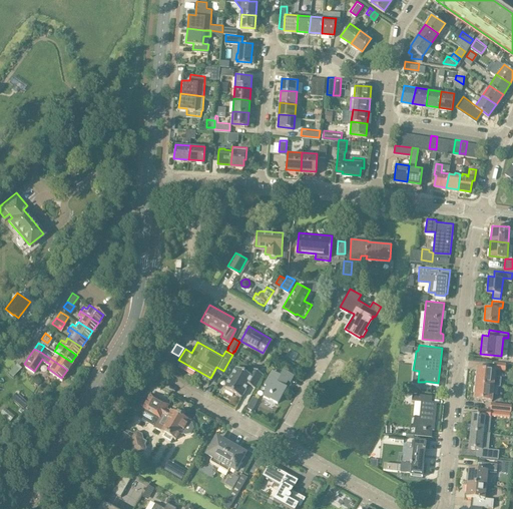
[(49,358),(67,370),(71,362),(54,351),(52,355),(51,355),(49,358)]
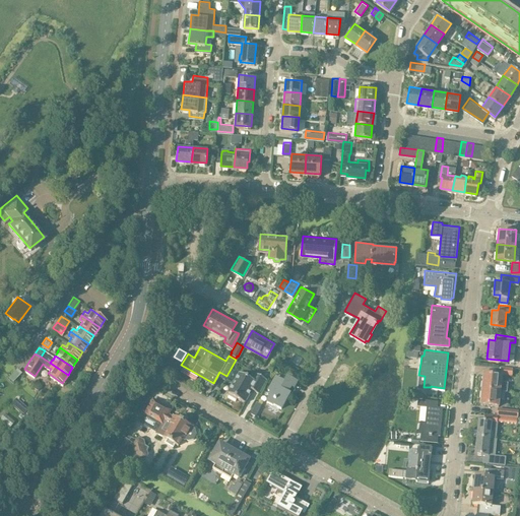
[(240,370),(228,391),(229,391),(229,393),(236,397),(237,396),(245,400),(252,388),(259,391),(267,378),(256,371),(253,376),(248,373),(248,375),(240,370)]
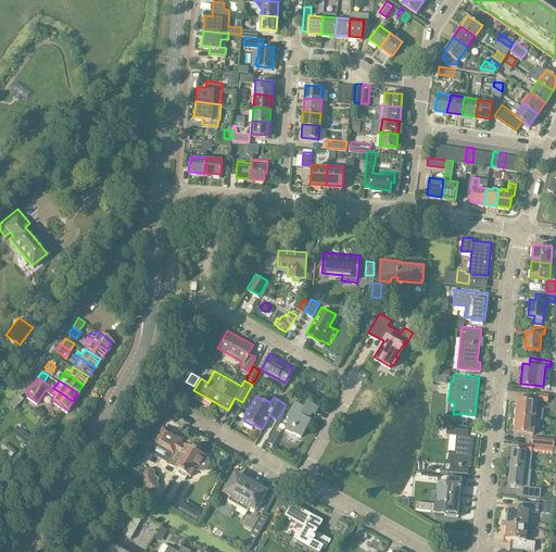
[(303,403),(294,399),(286,414),(290,416),(287,419),(289,421),(285,427),(292,430),(300,435),(310,417),(307,416),(311,410),(314,411),(317,404),(306,398),(303,403)]
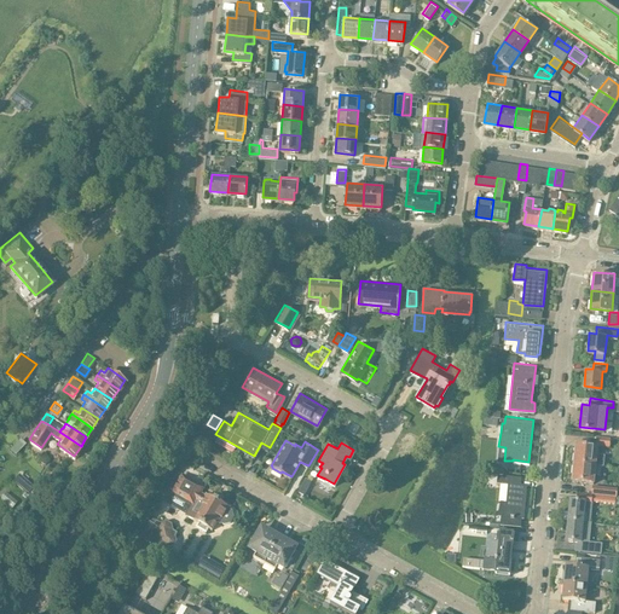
[(576,442),(573,461),(596,463),(596,462),(603,463),(605,452),(597,451),(599,445),(576,442)]
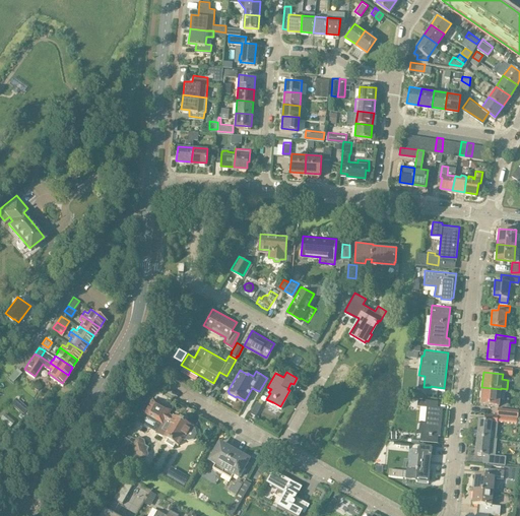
[(480,402),(499,404),(501,389),(481,387),(480,402)]
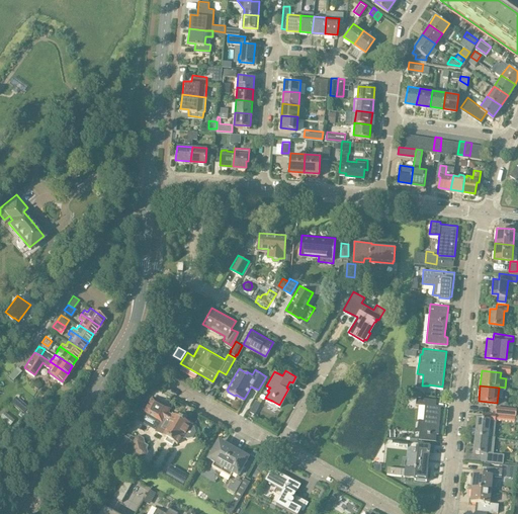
[(16,395),(11,400),(23,410),(27,405),(16,395)]
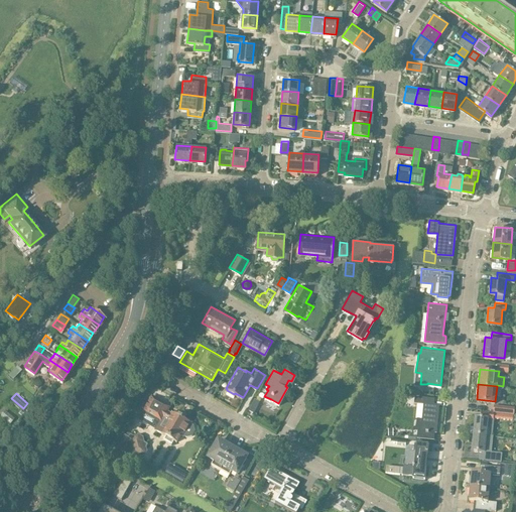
[(151,398),(146,407),(161,415),(155,426),(154,427),(165,433),(163,436),(171,441),(173,437),(177,440),(178,438),(177,438),(180,434),(183,434),(184,433),(186,434),(192,433),(194,430),(195,428),(194,422),(190,420),(172,409),(171,411),(166,408),(169,403),(154,395),(151,393),(148,397),(151,398)]
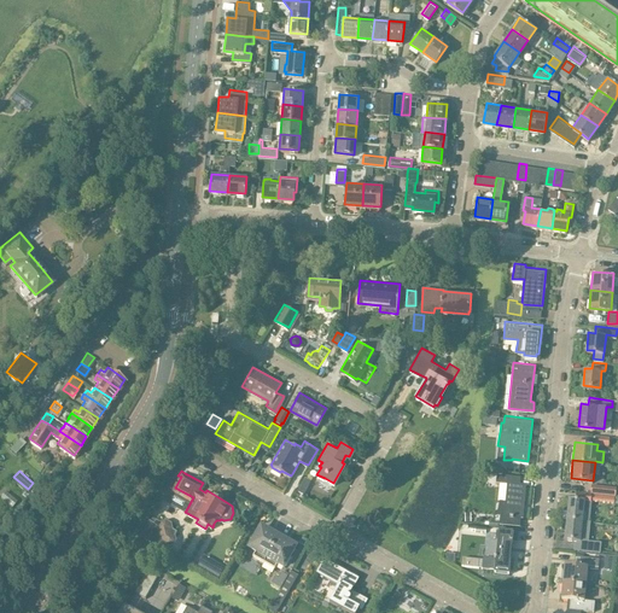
[(497,472),(496,480),(502,480),(507,482),(505,498),(499,498),(497,513),(500,513),(499,521),(512,523),(512,514),(523,515),(525,482),(519,482),(520,474),(503,473),(497,472)]
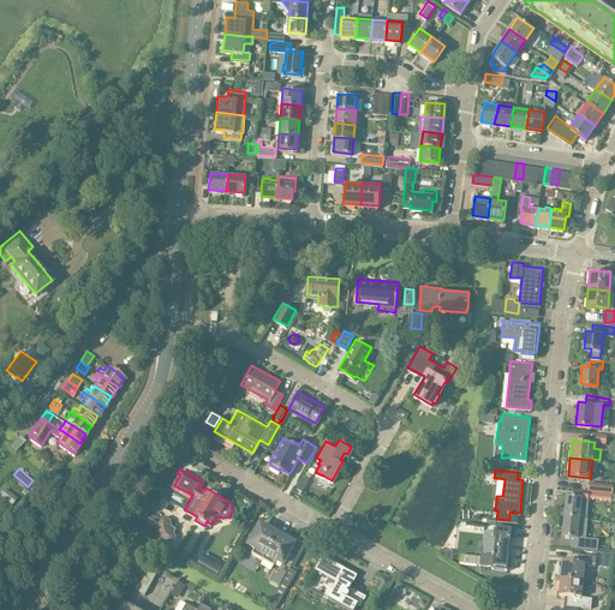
[(306,480),(300,477),(296,485),(302,489),(306,480)]
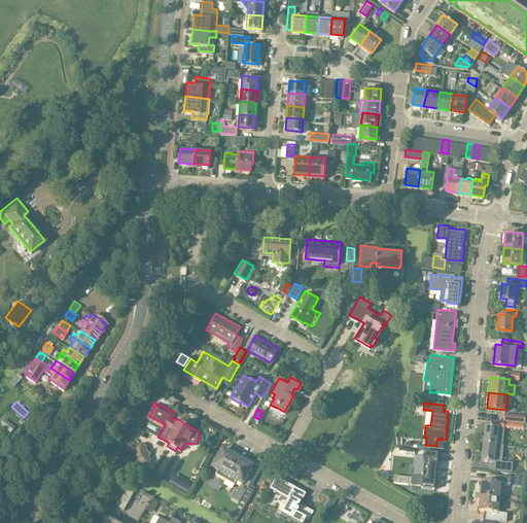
[(504,412),(503,418),(524,421),(525,414),(504,412)]
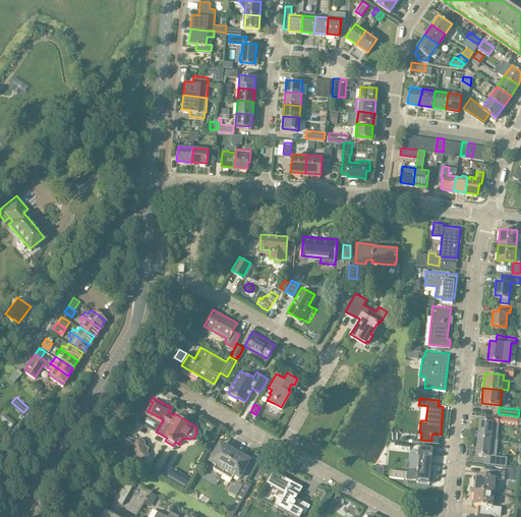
[(25,412),(31,416),(36,411),(34,408),(27,410),(25,412)]
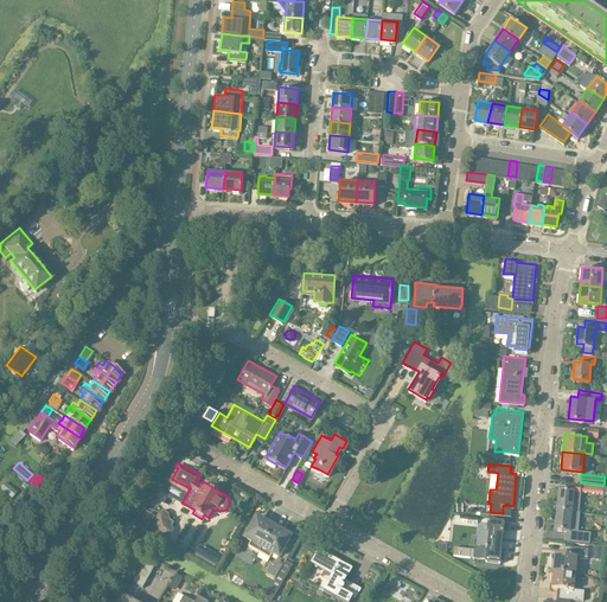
[(560,487),(557,507),(573,508),(579,510),(580,492),(580,490),(604,492),(604,485),(580,481),(566,480),(566,488),(560,487)]
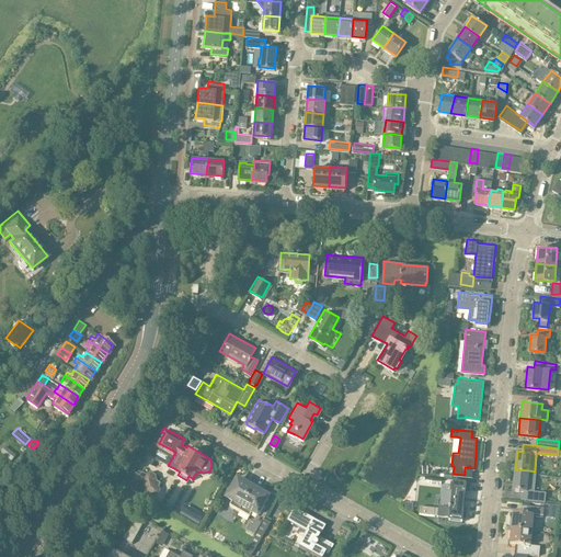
[(24,461),(19,455),(14,461),(13,459),(12,461),(19,467),(24,461)]
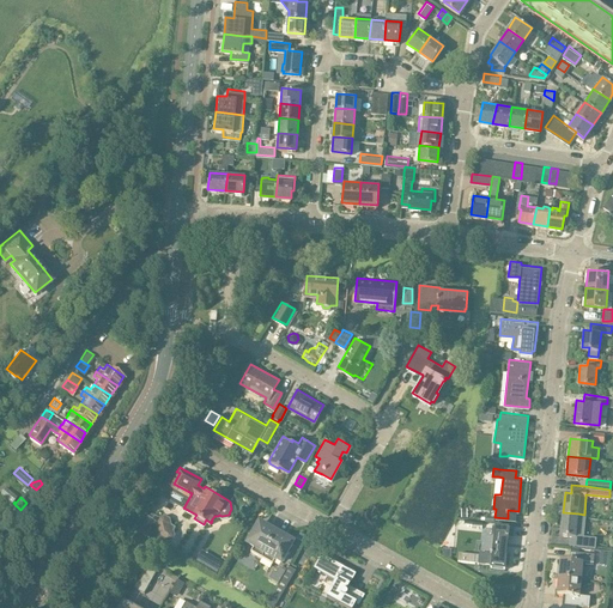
[(12,520),(20,510),(13,504),(6,514),(12,520)]
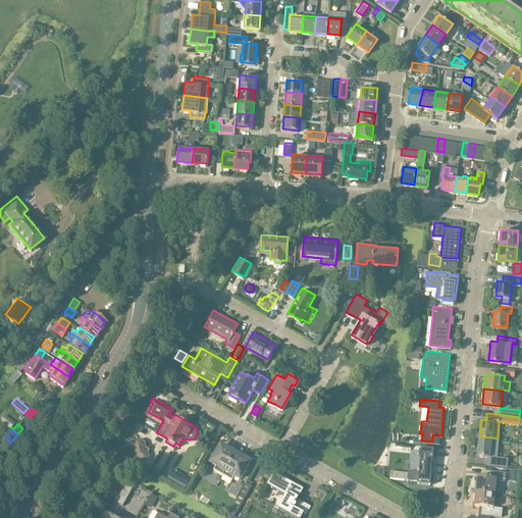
[(116,450),(138,463),(139,460),(141,461),(142,459),(147,458),(149,454),(148,450),(150,447),(146,445),(145,439),(141,436),(135,438),(132,436),(131,439),(124,435),(116,450)]
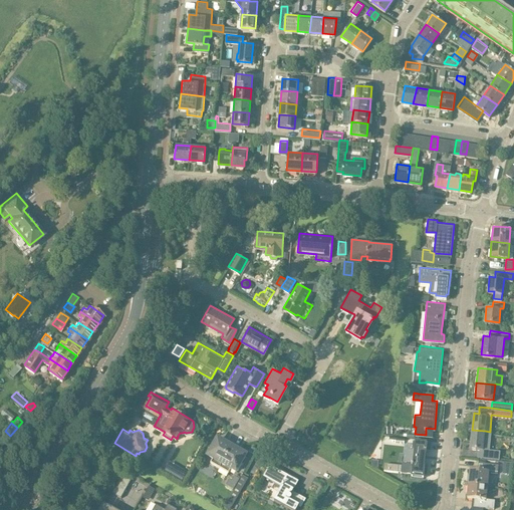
[(472,430),(470,447),(480,448),(480,450),(478,450),(478,456),(498,458),(499,450),(489,449),(491,432),(490,432),(485,431),(472,430)]
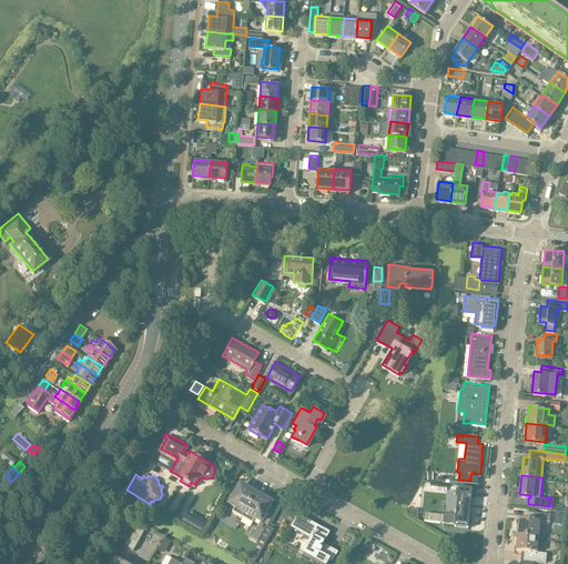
[(241,484),(231,502),(235,504),(233,509),(243,514),(256,491),(252,489),(251,490),(241,484)]
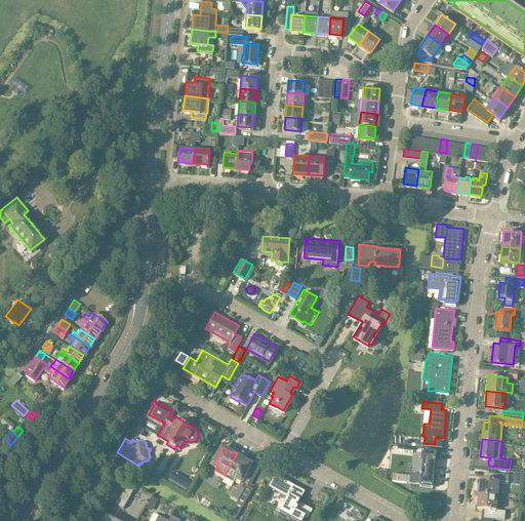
[(421,472),(410,471),(410,473),(409,480),(435,483),(436,474),(433,473),(435,457),(439,457),(440,450),(436,450),(437,449),(423,448),(423,449),(421,448),(420,456),(422,456),(421,472)]
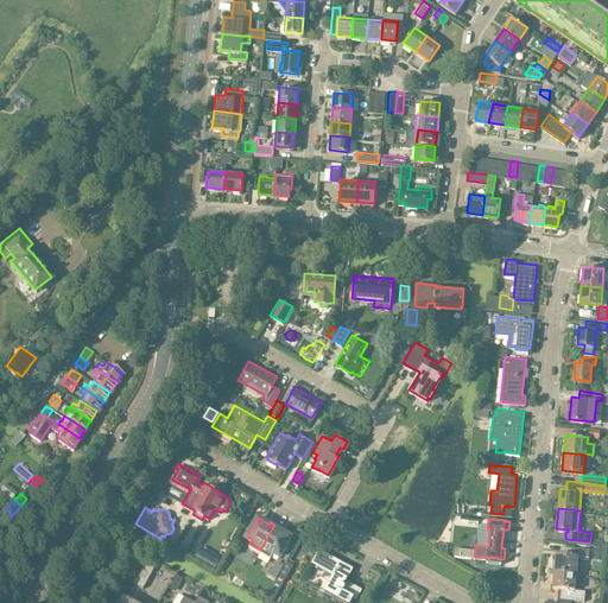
[(260,550),(268,556),(272,550),(277,553),(287,535),(277,529),(278,527),(274,525),(260,550)]
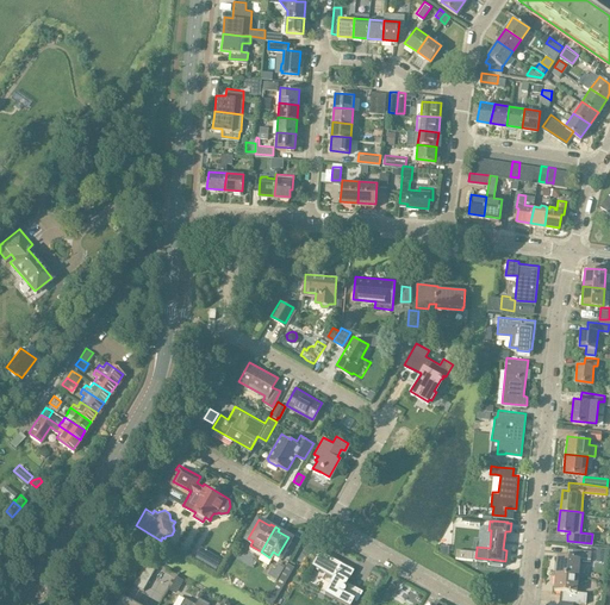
[(456,547),(455,556),(475,557),(477,549),(456,547)]
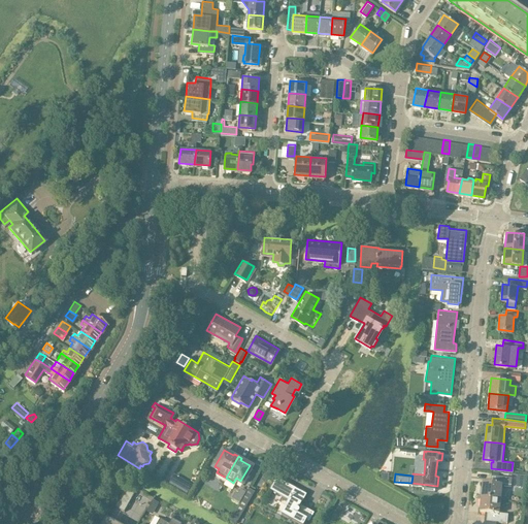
[(483,481),(481,495),(500,497),(502,483),(510,484),(512,475),(496,473),(495,482),(483,481)]
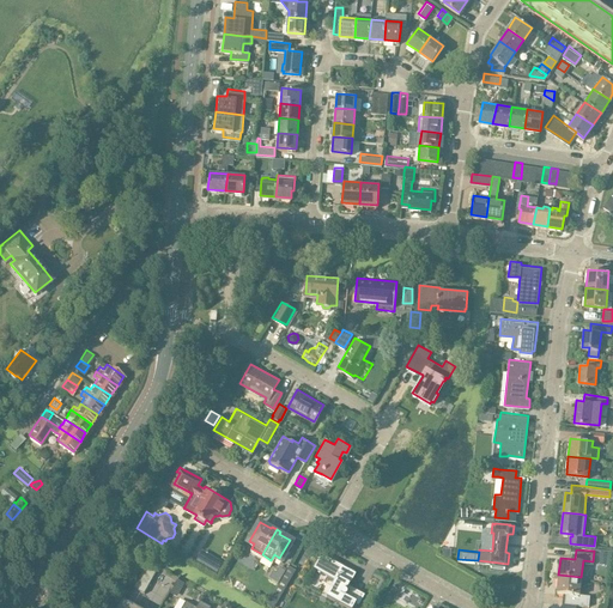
[(356,571),(321,552),(314,565),(335,577),(327,594),(352,607),(359,595),(346,588),(356,571)]
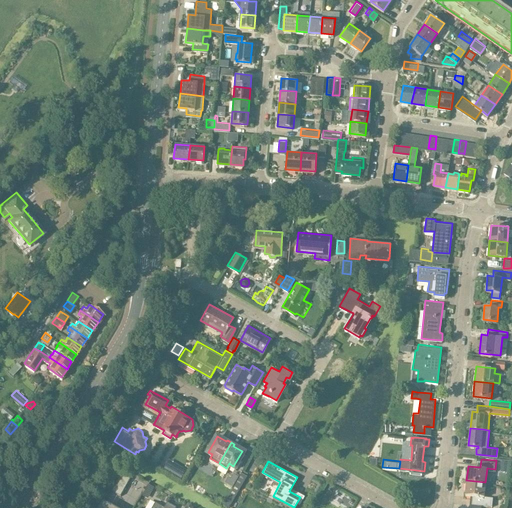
[(241,470),(236,479),(234,483),(240,486),(247,474),(241,470)]
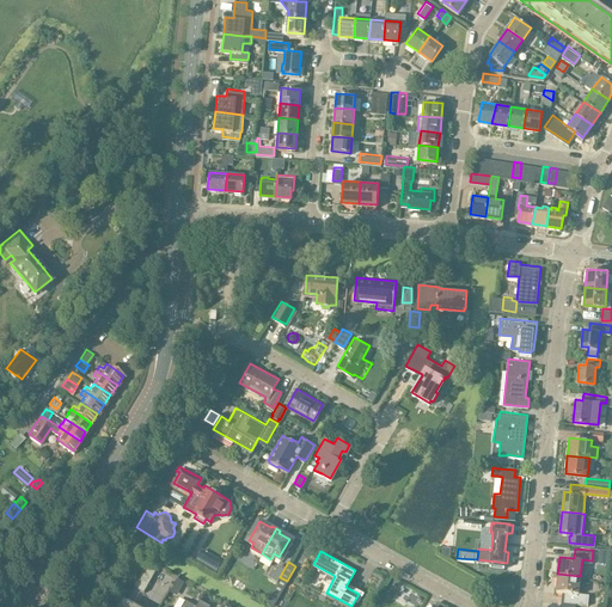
[(144,589),(155,569),(145,563),(134,583),(144,589)]
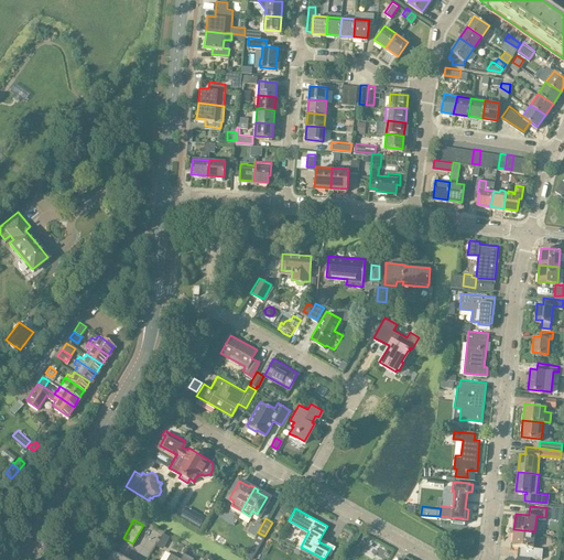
[(217,529),(213,536),(223,541),(227,535),(217,529)]
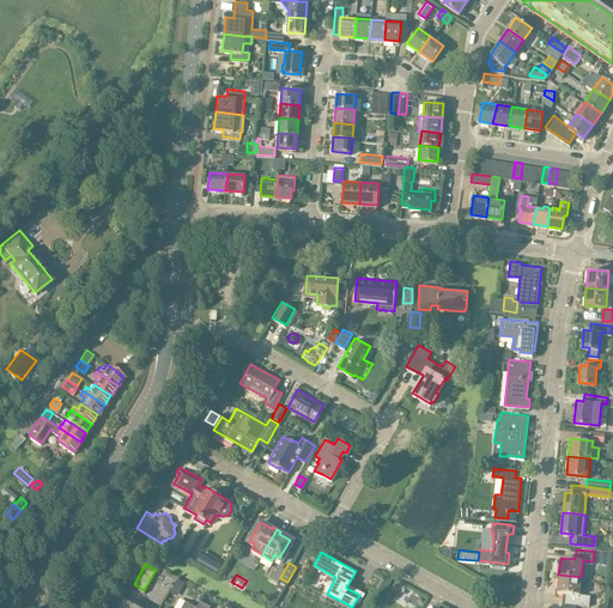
[(565,591),(564,601),(589,605),(590,594),(580,593),(581,577),(558,575),(557,591),(565,591)]
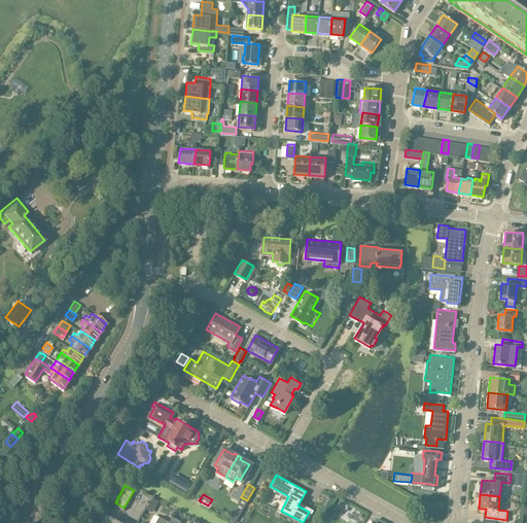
[(152,495),(149,500),(155,503),(159,499),(152,495)]
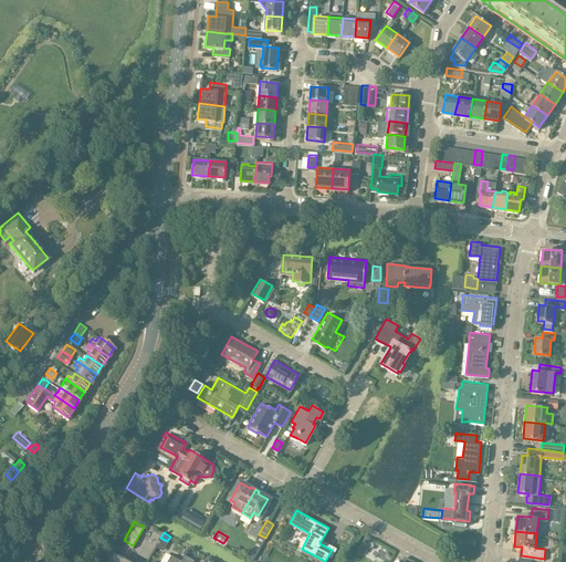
[(114,552),(107,561),(138,561),(124,554),(123,557),(114,552)]
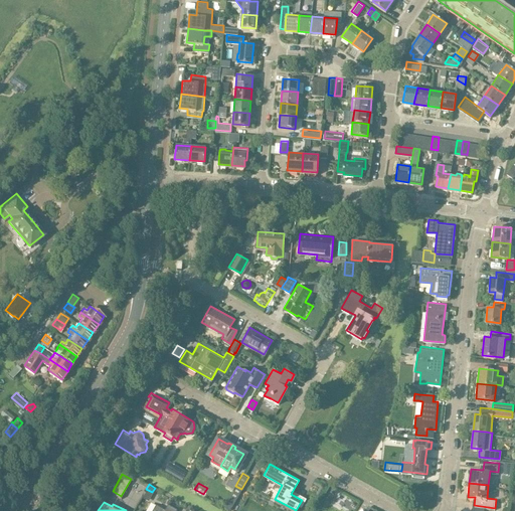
[(174,510),(177,507),(168,502),(165,507),(156,503),(151,510),(174,510)]
